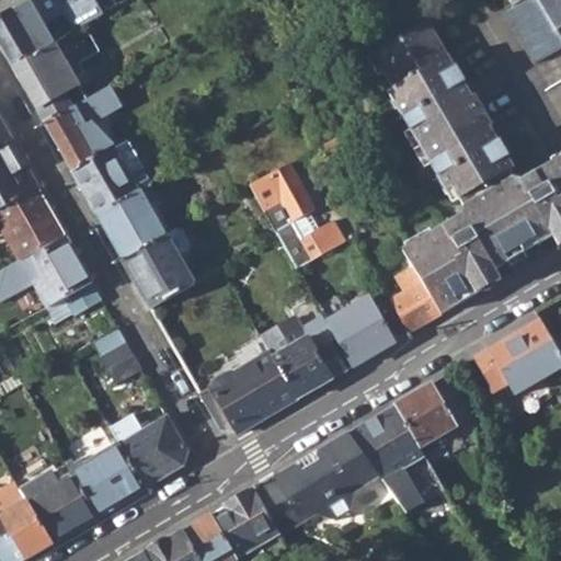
[(71,0),(60,6),(73,31),(103,14),(94,0),(71,0)]
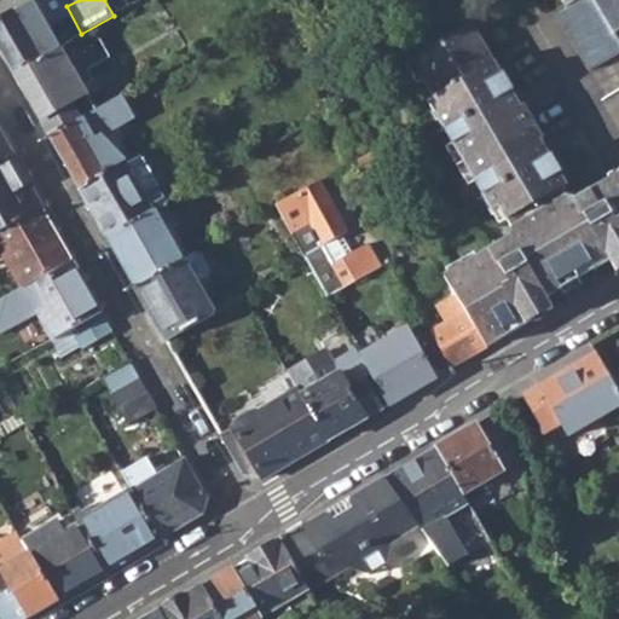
[(380,0),(387,12),(409,0),(380,0)]
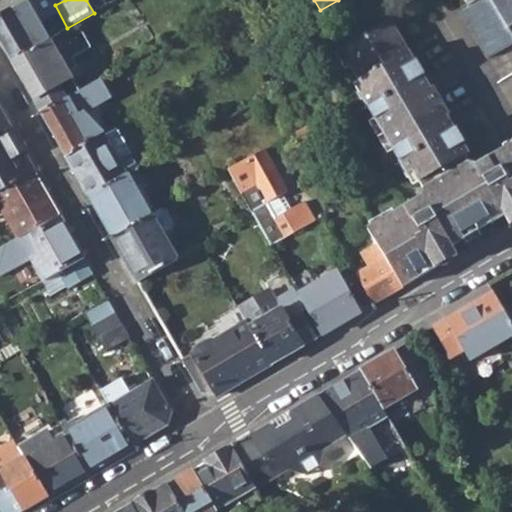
[(511,38),(511,0),(472,0),(467,3),(458,9),(485,55),(511,38)]
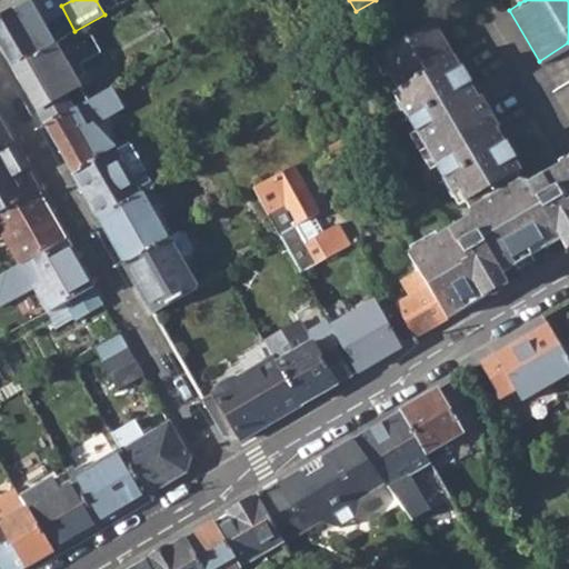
[(0,18),(0,45),(12,67),(37,52),(53,43),(55,42),(31,1),(0,18)]
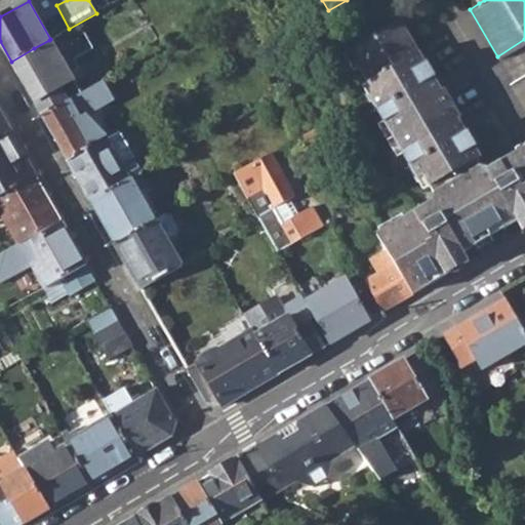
[(397,259),(415,292),(469,260),(462,251),(519,218),(524,229),(524,228),(524,146),(489,167),(482,164),(478,157),(483,154),(402,18),(350,48),(382,104),(375,108),(410,165),(416,161),(430,185),(432,184),(436,191),(434,197),(379,230),(390,245),(397,259)]
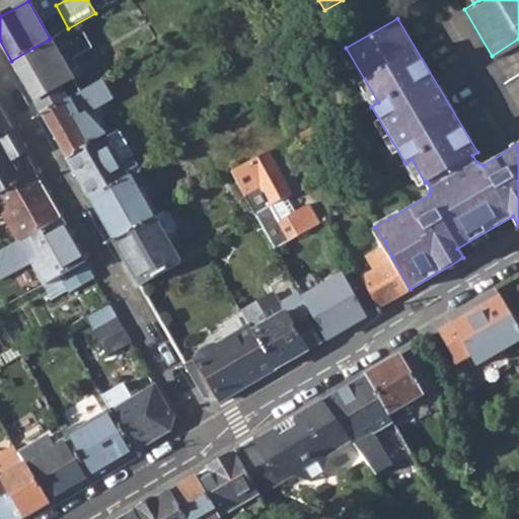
[(50,39),(49,40),(52,46),(61,41),(57,34),(50,39)]
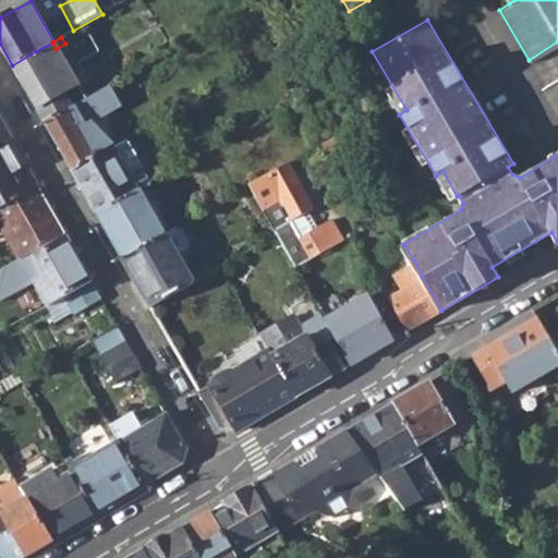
[(36,51),(12,65),(44,121),(68,108),(84,99),(68,70),(77,64),(65,44),(56,49),(52,43),(36,51)]
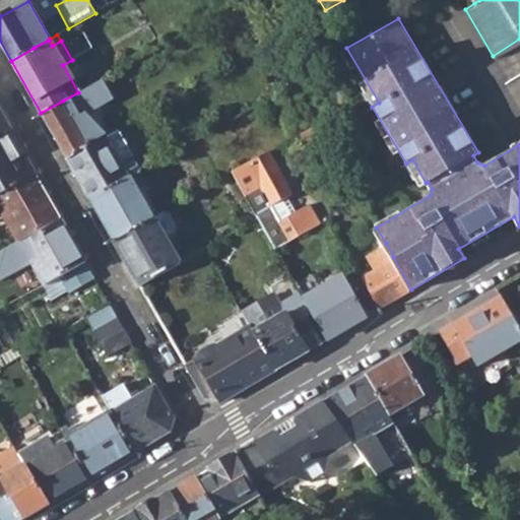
[(268,42),(258,48),(264,58),(275,53),(268,42)]
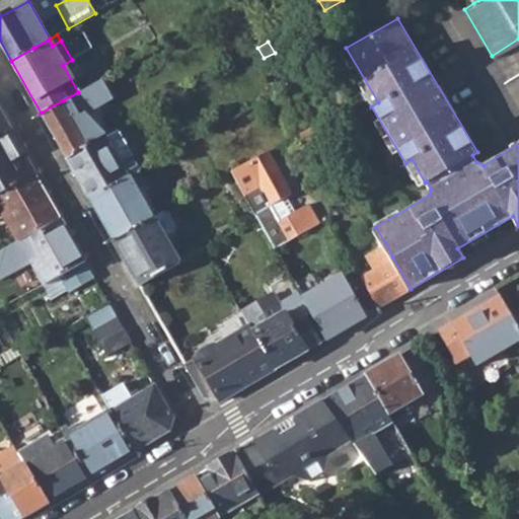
[(41,113),(66,157),(92,142),(82,125),(75,128),(70,121),(110,98),(100,80),(78,92),(63,100),(41,113)]
